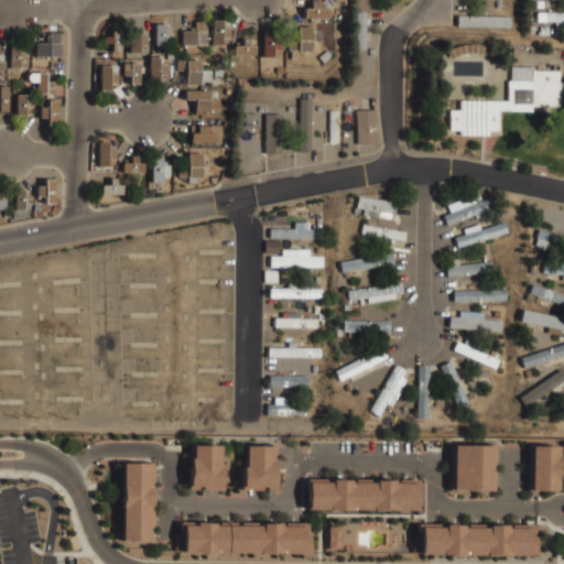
[(304,18),(304,8),(312,8),(312,1),(322,1),(322,8),(329,8),(329,18),(304,18)]
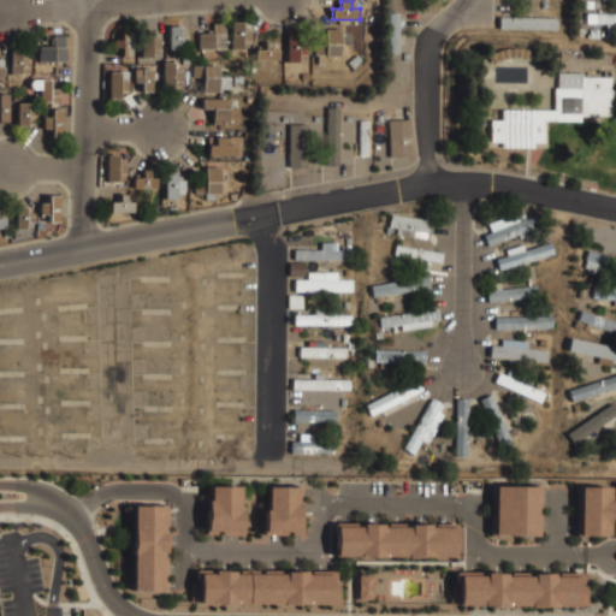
[(615,24),(586,24),(586,13),(615,13),(615,24)]
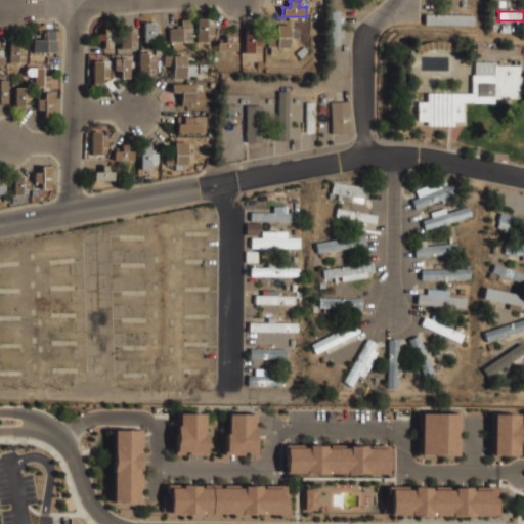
[(474,26),(425,25),(425,14),(475,14),(474,26)]
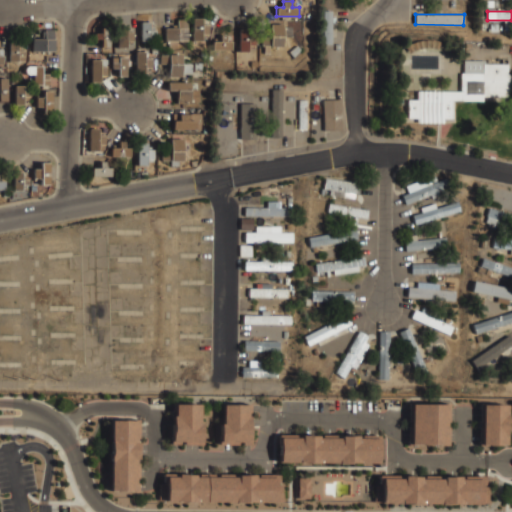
[(165,28),(172,28),(172,25),(177,25),(177,18),(186,18),(186,41),(176,41),(176,47),(168,47),(168,40),(165,40),(165,28)]
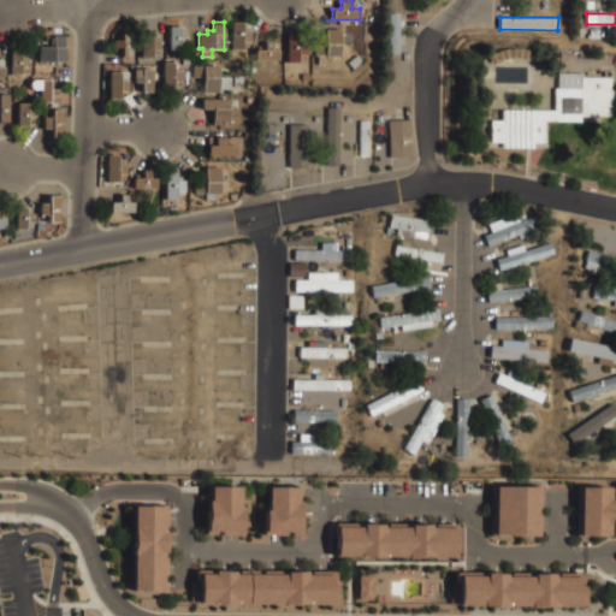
[(232,22),(242,22),(242,30),(250,30),(250,41),(242,41),(242,49),(232,48),(232,22)]
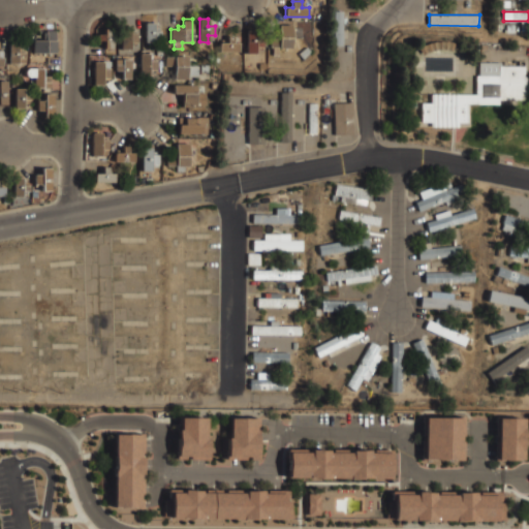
[(146,23),(154,23),(154,27),(159,27),(159,31),(160,31),(160,37),(154,37),(154,42),(145,42),(146,23)]
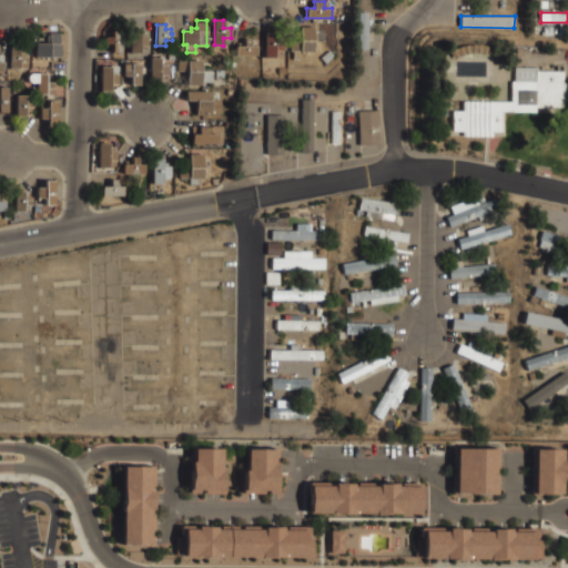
[(290,41),(300,41),(300,27),(314,27),(314,29),(324,29),(324,41),(314,41),(314,51),(298,51),(298,60),(293,59),(293,50),(290,50),(290,41)]
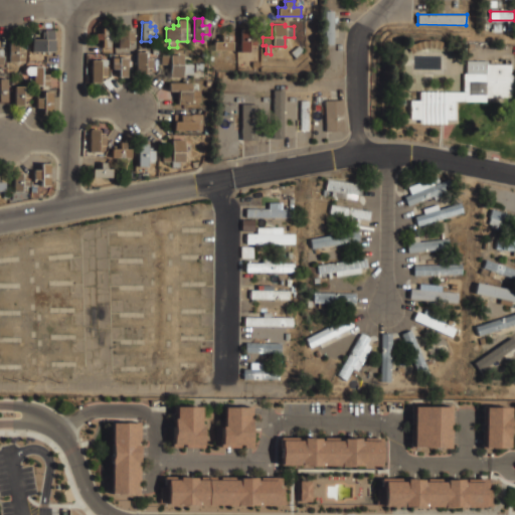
[(118,26),(127,26),(127,32),(134,32),(134,42),(127,41),(127,48),(118,48),(118,26)]
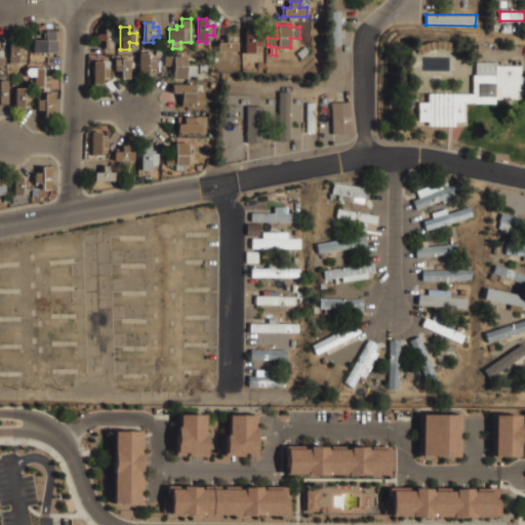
[(104,48),(104,40),(96,40),(96,34),(104,34),(104,29),(112,29),(112,48),(104,48)]
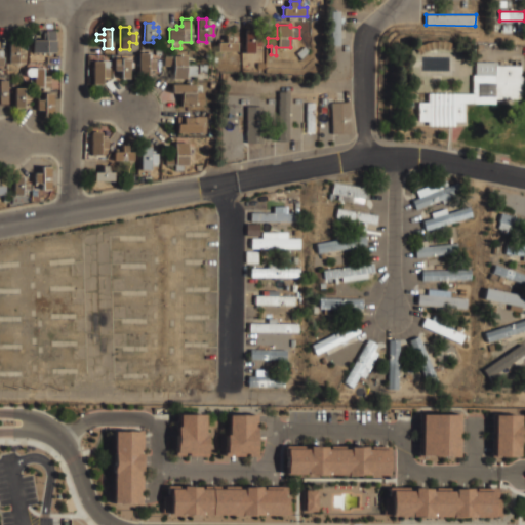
[(33,39),(43,39),(43,32),(46,32),(46,30),(55,30),(55,52),(33,52),(33,39)]
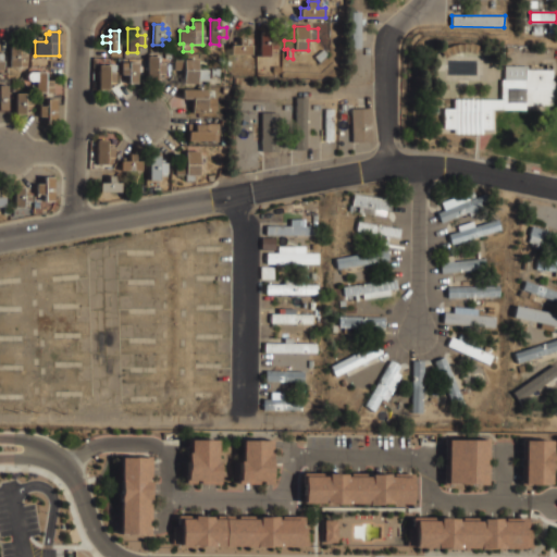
[(260,32),(269,32),(269,39),(276,39),(276,49),(269,49),(269,57),(260,56),(260,32)]
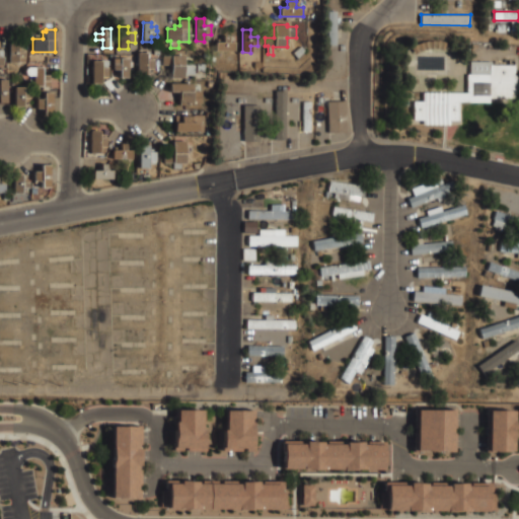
[(215,43),(223,43),(223,35),(229,35),(229,42),(234,42),(234,51),(215,51),(215,43)]
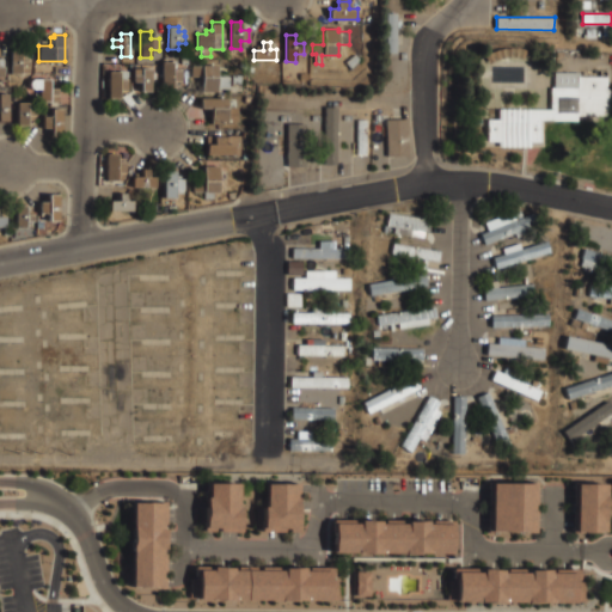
[(11,73),(11,50),(20,50),(20,61),(29,60),(29,73),(11,73)]
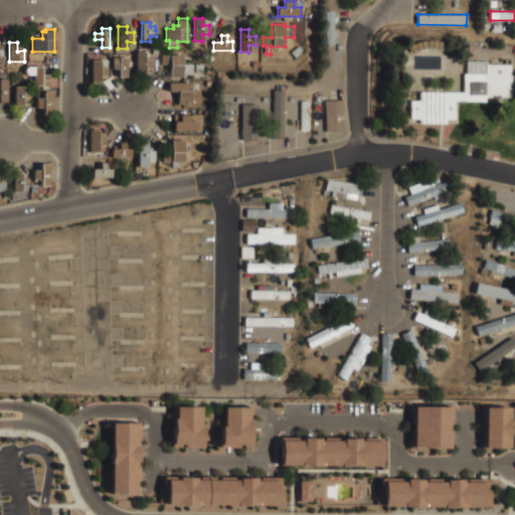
[(299,45),(303,50),(295,57),(290,52),(299,45)]
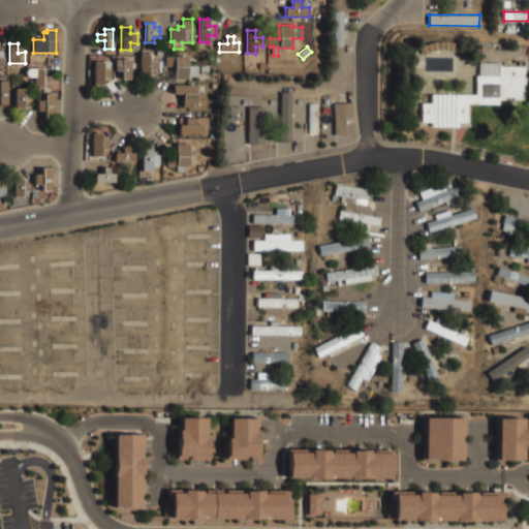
[(141,54),(149,54),(149,60),(156,60),(156,70),(149,70),(149,76),(139,76),(141,54)]
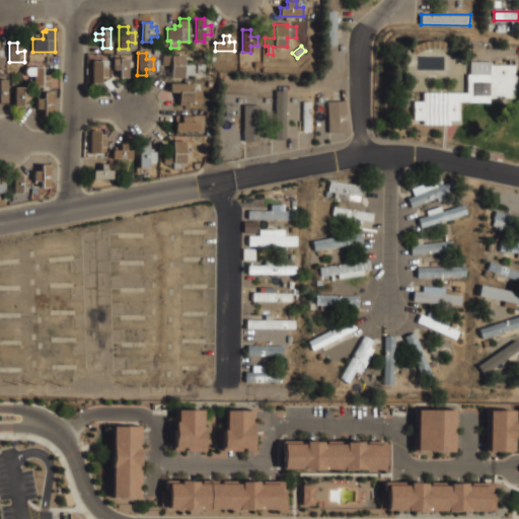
[(161,55),(183,55),(183,64),(195,64),(194,75),(183,75),(183,77),(171,77),(171,65),(161,65),(161,55)]
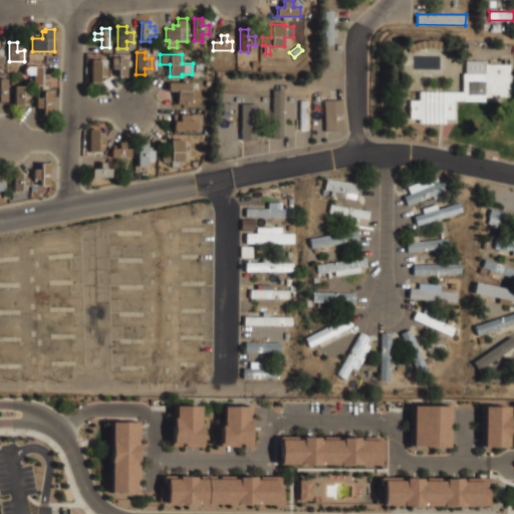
[(111,57),(126,57),(126,76),(118,76),(118,68),(111,68),(111,57)]
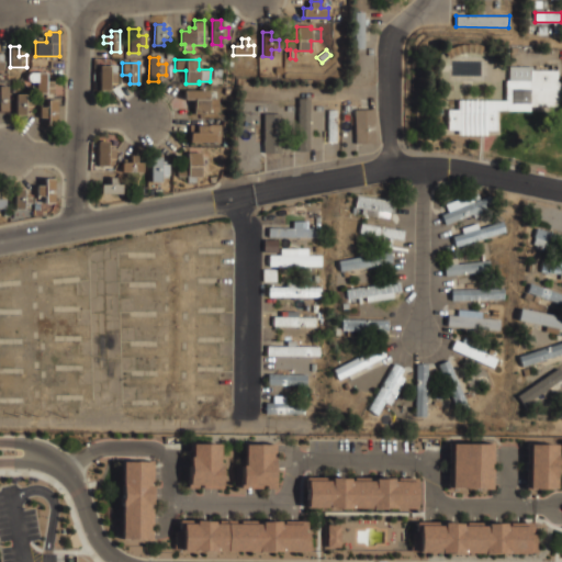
[(100,65),(109,66),(109,65),(116,65),(116,83),(109,83),(109,90),(99,90),(100,65)]
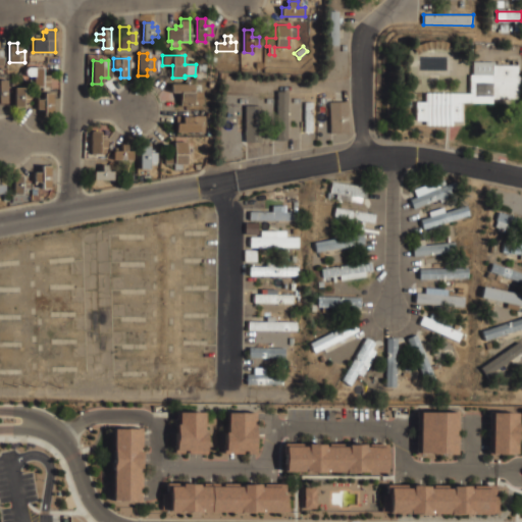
[(464,124),(424,124),(424,93),(469,93),(470,74),(472,74),(472,61),(494,61),(494,65),(518,65),(518,75),(521,75),(521,99),(492,99),(492,103),(464,103),(464,124)]
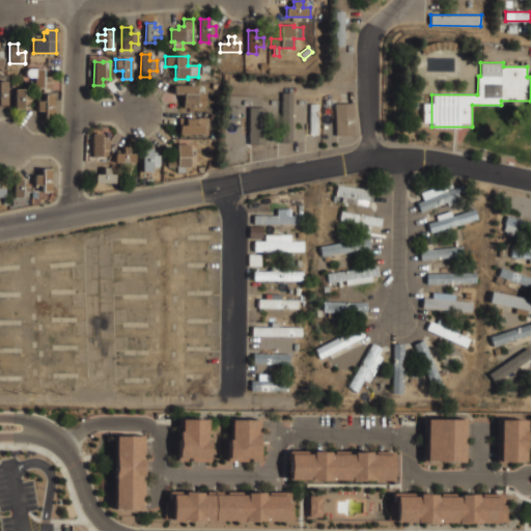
[(201,64),(208,65),(208,75),(200,75),(201,64)]
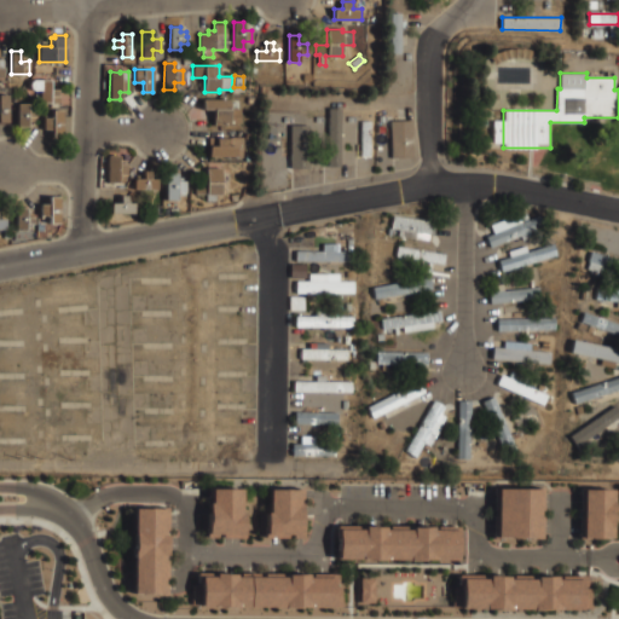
[(51,80),(50,90),(58,90),(58,97),(50,97),(50,103),(40,103),(40,90),(34,90),(32,90),(30,87),(29,85),(30,82),(32,81),(34,80),(51,80)]
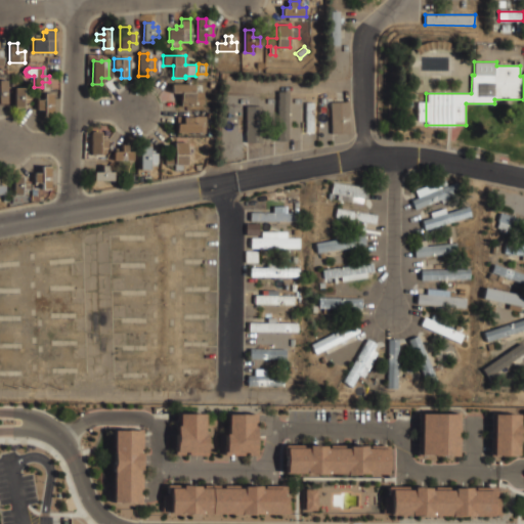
[(0,103),(8,103),(8,82),(0,82),(0,103)]
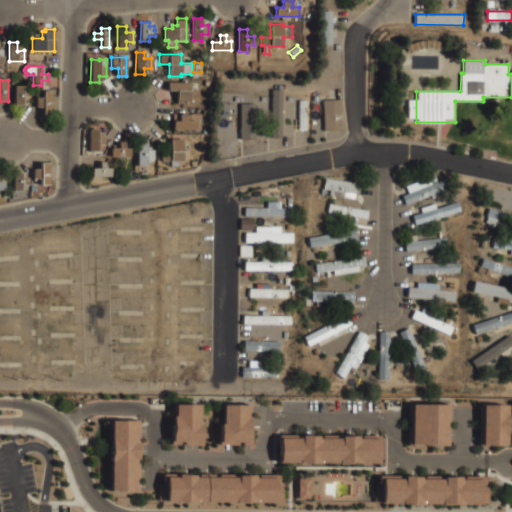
[(167,82),(190,82),(190,89),(199,89),(199,102),(190,102),(190,103),(176,103),(177,90),(167,90),(167,82)]
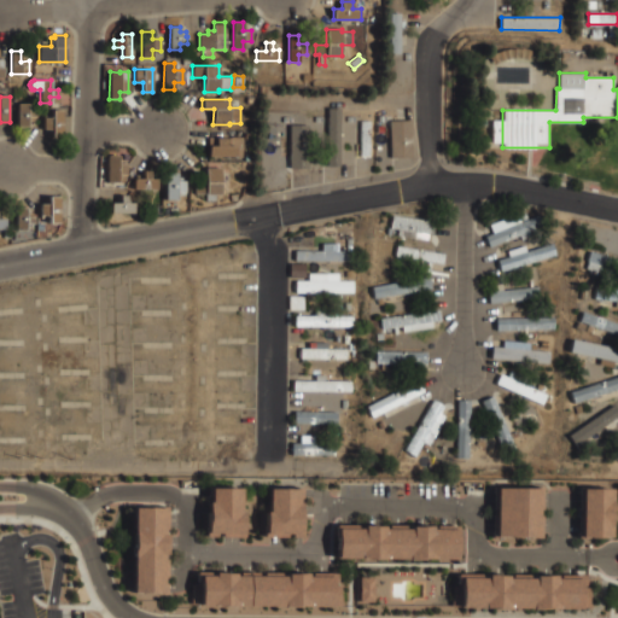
[(17,104),(28,104),(28,110),(35,110),(35,117),(28,117),(28,126),(17,126),(17,104)]
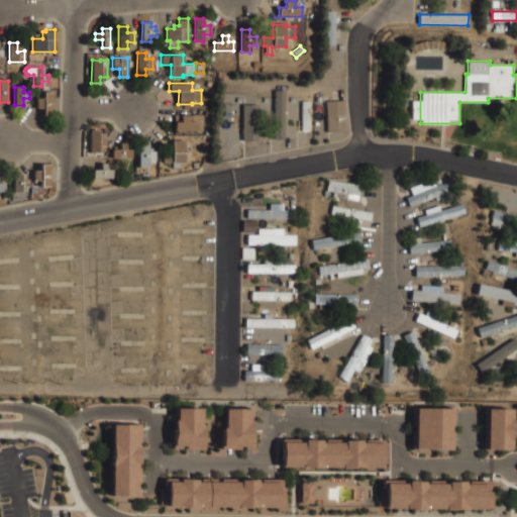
[(285,139),(274,139),(274,90),(285,90),(285,139)]
